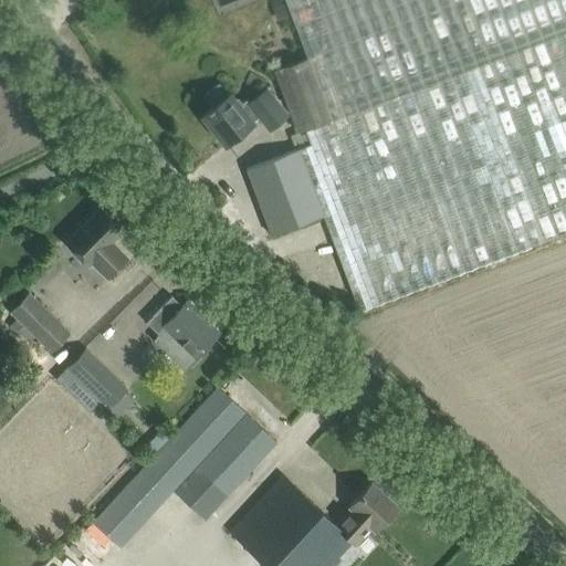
[(212,14),(244,7),(242,0),(222,0),(209,3),(212,14)]
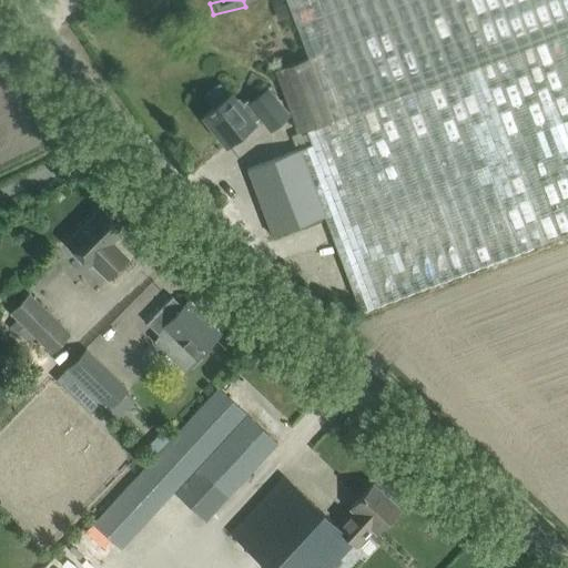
[(310,145),(246,169),(272,235),(324,216),(361,314),(567,235),(567,0),(287,0),(310,60),(277,71),(300,133),(304,131),(310,145)]
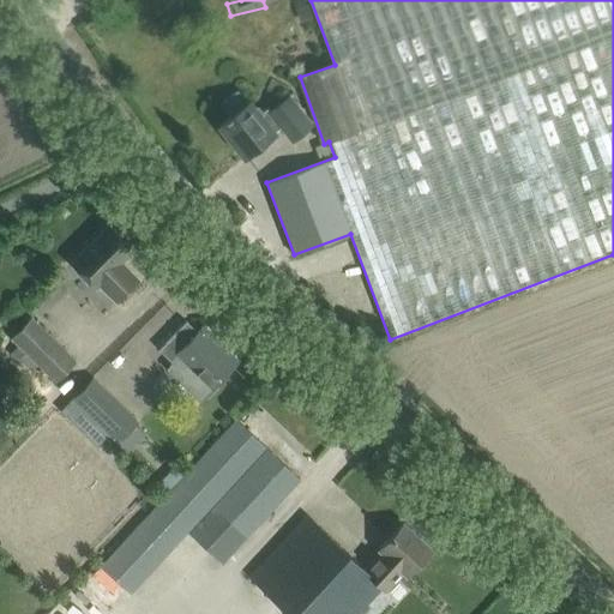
[(313,17),(308,2),(295,7),(301,22),(313,17)]
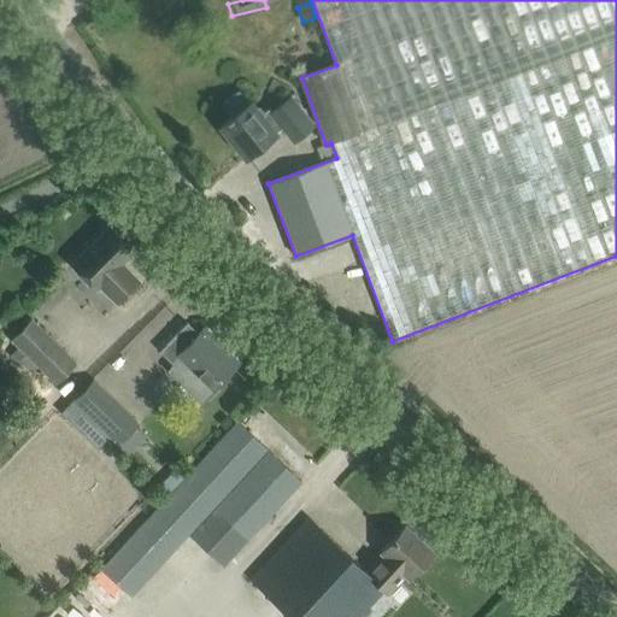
[(240,88),(223,103),(233,113),(227,118),(227,119),(221,124),(246,157),(282,128),(292,141),(312,125),(291,97),(263,118),(240,88)]
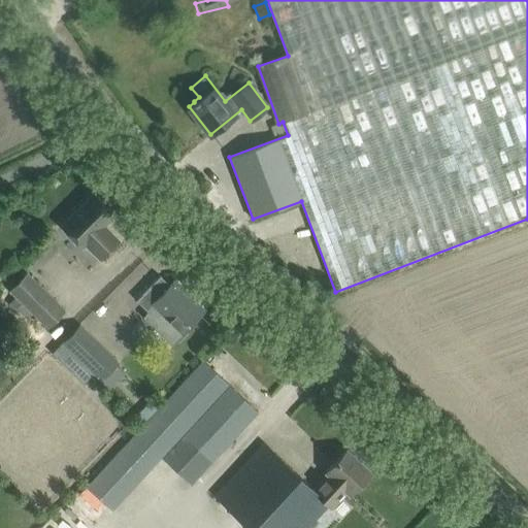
[(85,245),(99,260),(119,240),(104,226),(114,216),(93,194),(61,226),(83,248),(85,245)]
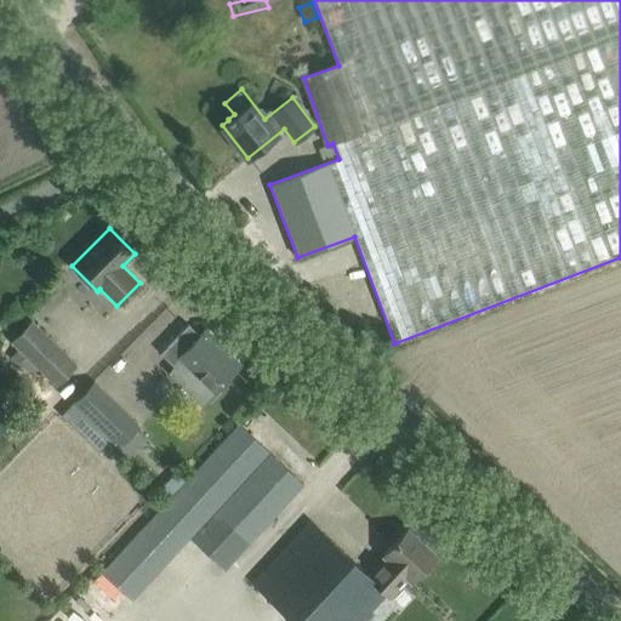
[(347,263),(331,267),(335,291),(352,289),(347,263)]
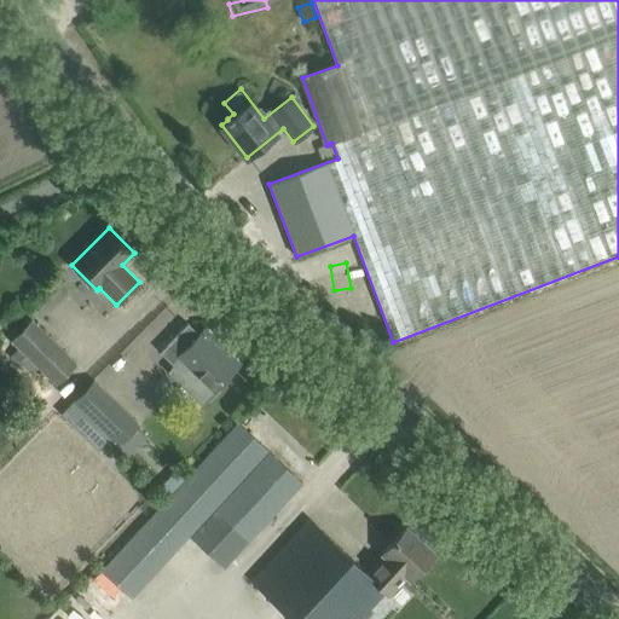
[(56,385),(76,362),(29,318),(10,341),(56,385)]
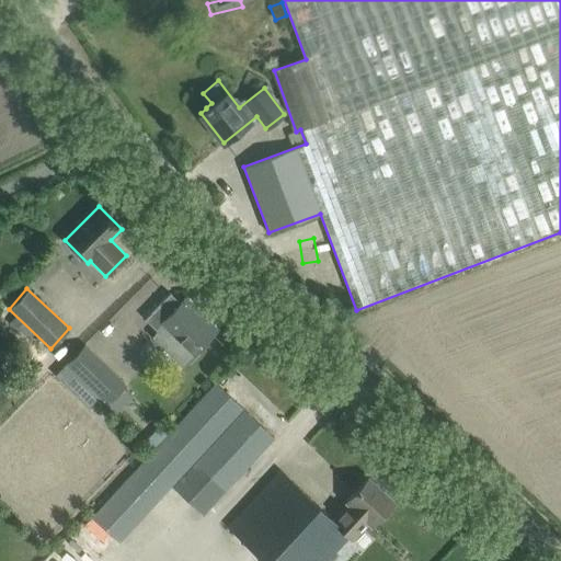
[(216,329),(184,298),(181,304),(170,293),(145,320),(158,332),(163,327),(192,355),(216,329)]
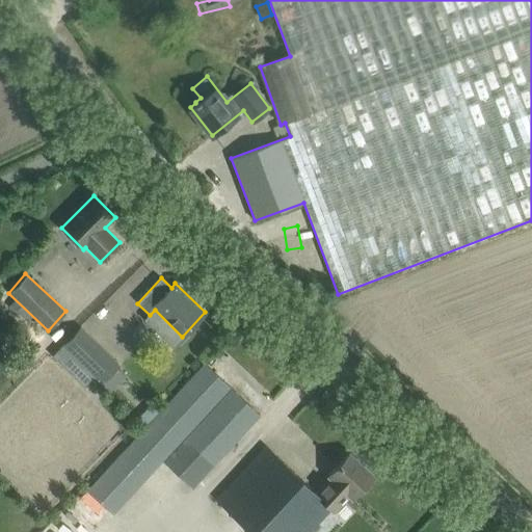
[(101,381),(116,363),(79,326),(62,344),(101,381)]
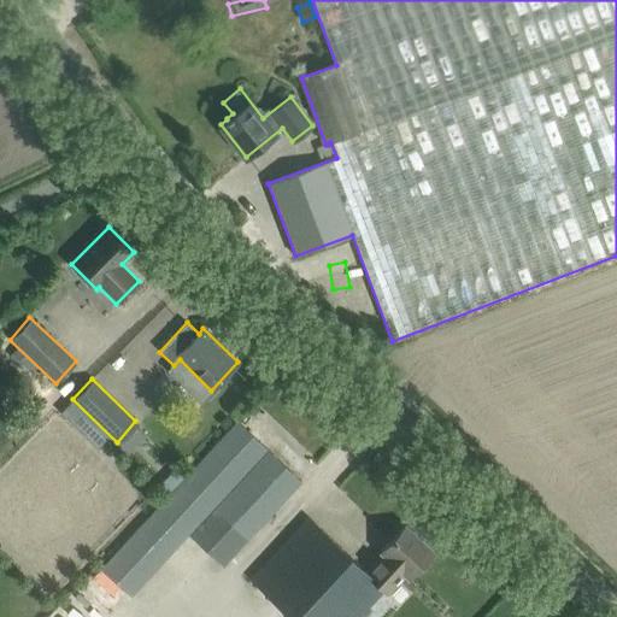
[(169,498),(100,569),(128,594),(266,450),(240,424),(178,488),(169,498)]
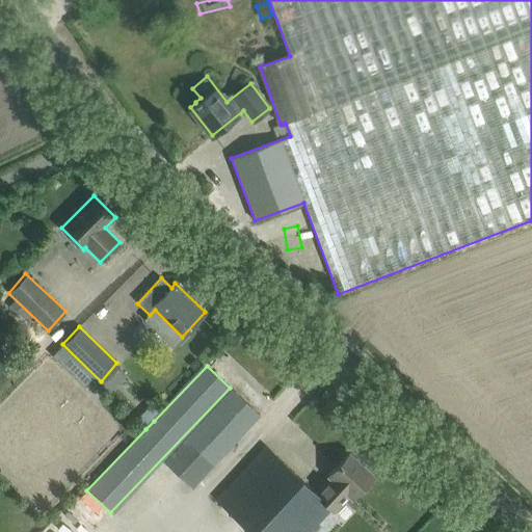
[(174,453),(165,462),(191,486),(200,478),(259,416),(233,391),(174,453)]
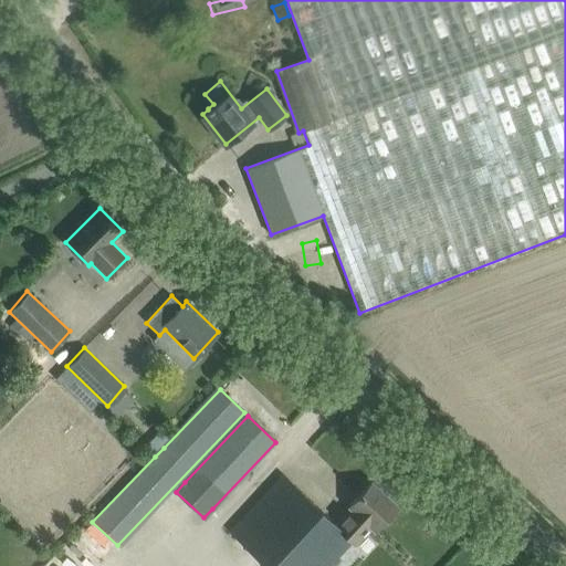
[(154,438),(145,447),(155,457),(164,448),(154,438)]
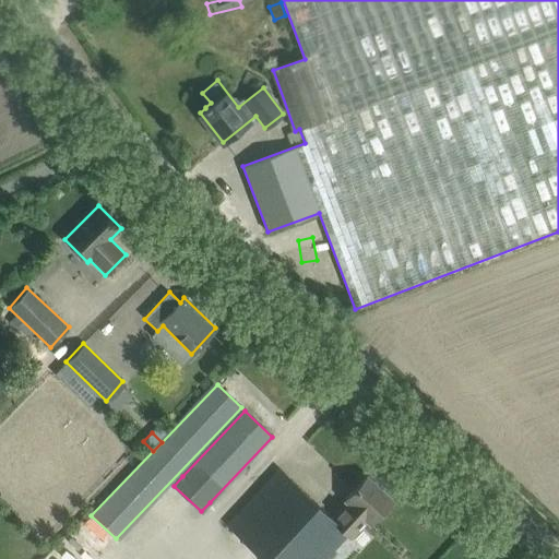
[(334,520),(280,470),(228,524),(264,558),(319,558),(355,522),(364,531),(392,500),(367,476),(344,500),(349,504),(334,520)]
